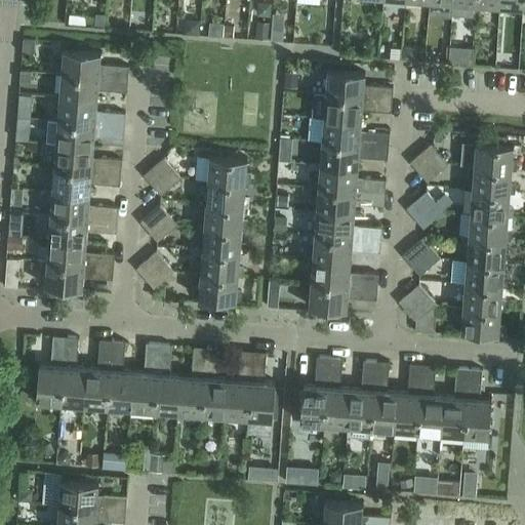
[(95,12),(94,25),(105,26),(106,13),(95,12)]
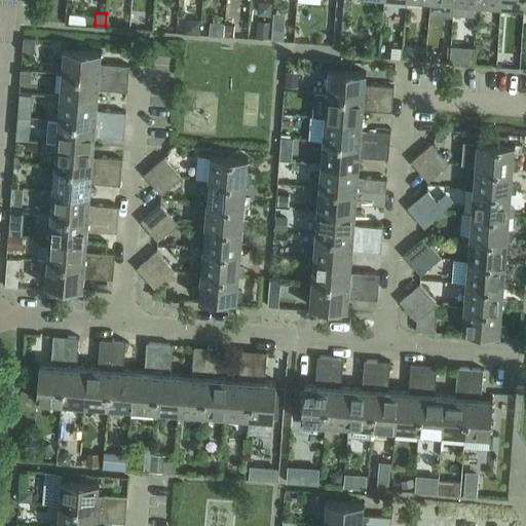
[(69,13),(69,23),(85,24),(86,15),(69,13)]
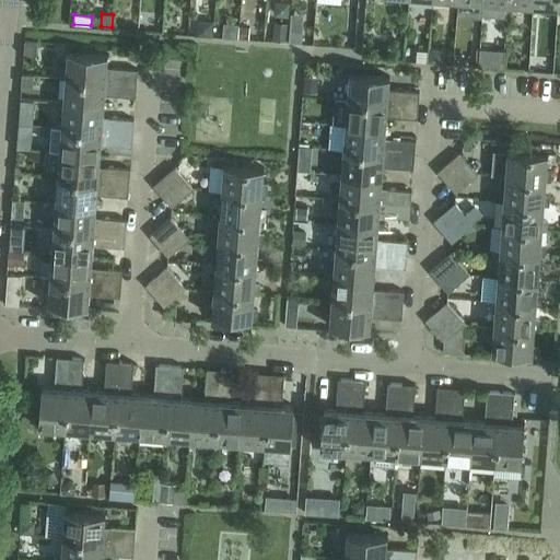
[(212,20),(197,20),(196,35),(212,36),(212,20)]
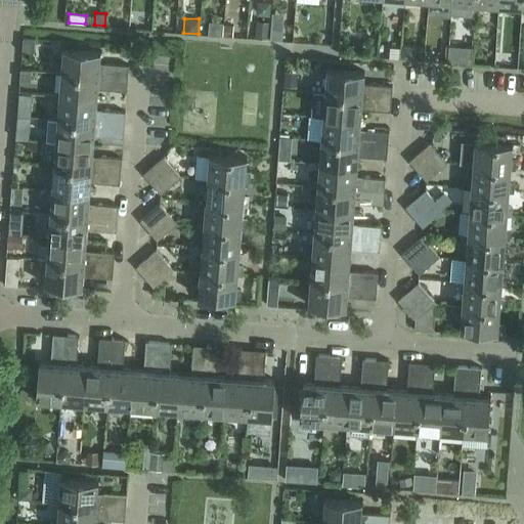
[(270,22),(256,20),(255,38),(268,39),(270,22)]
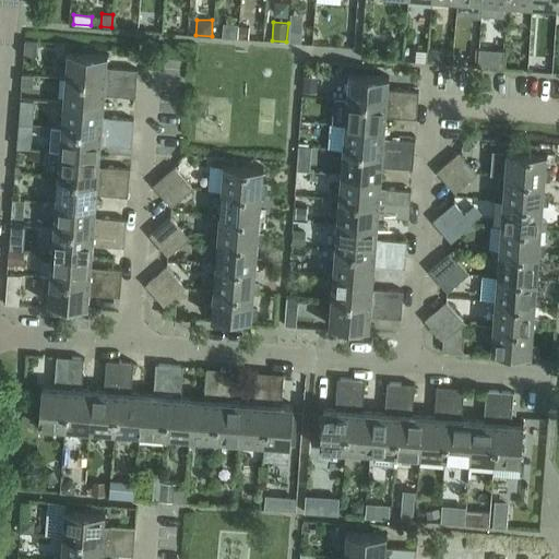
[(238,25),(238,38),(248,38),(249,26),(238,25)]
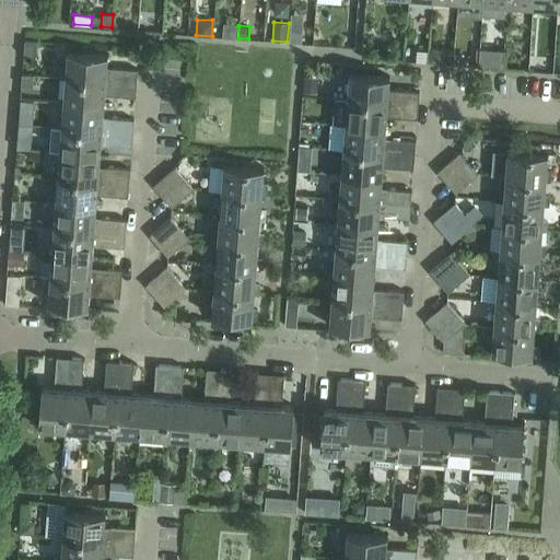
[(289,31),(289,41),(301,42),(302,32),(290,31),(289,31)]
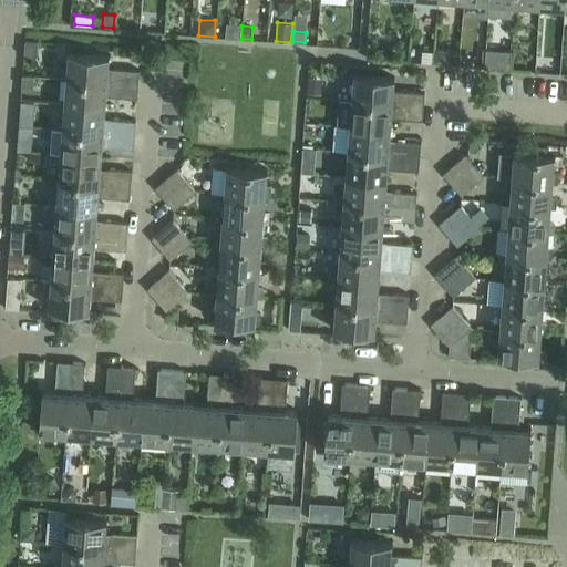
[(24,57),(37,57),(38,41),(24,40),(24,57)]
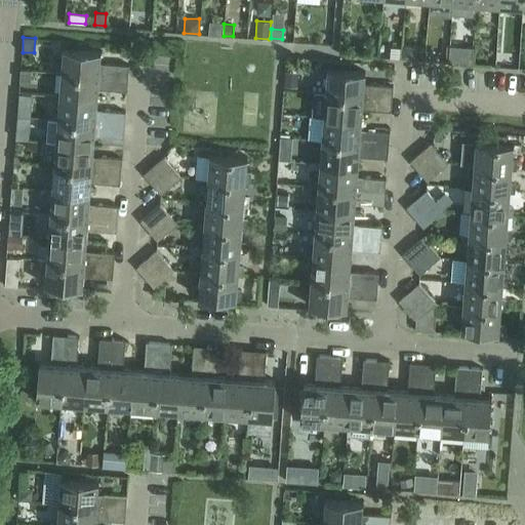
[(472,64),(473,46),(450,44),(448,62),(472,64)]
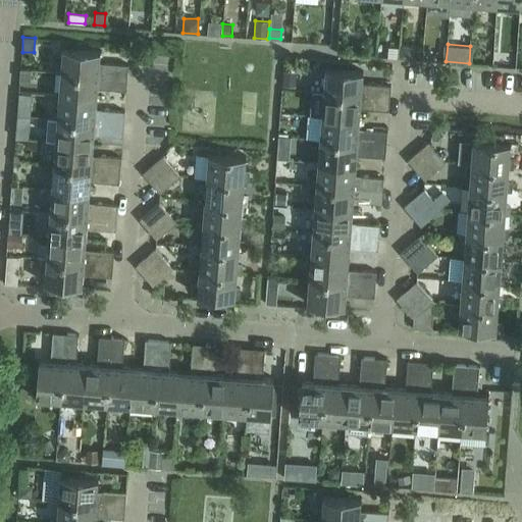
[(61,49),(59,71),(126,77),(127,65),(99,63),(100,52),(61,49)]
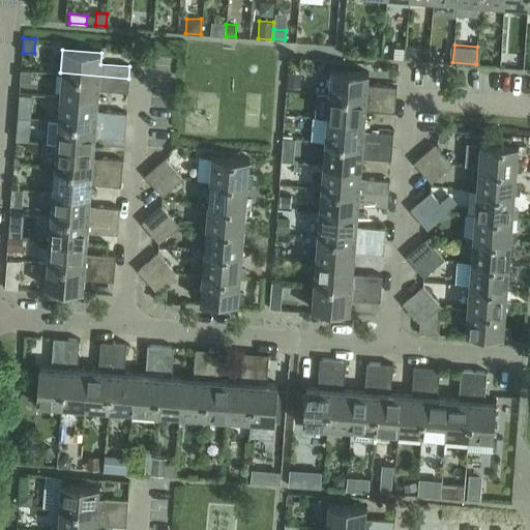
[(32,71),(22,70),(21,82),(32,83),(32,71)]
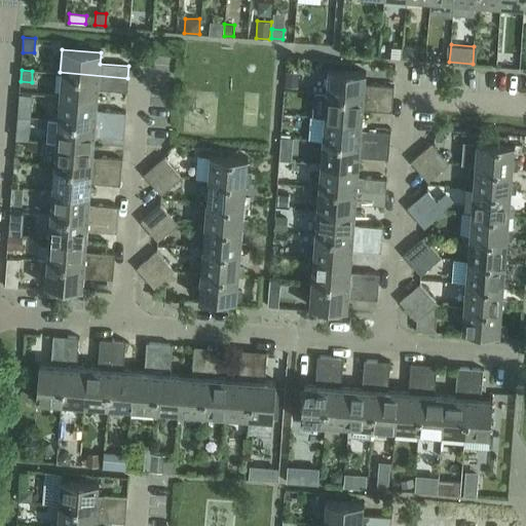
[(286,70),(285,85),(286,85),(298,86),(299,71),(287,70),(286,70)]
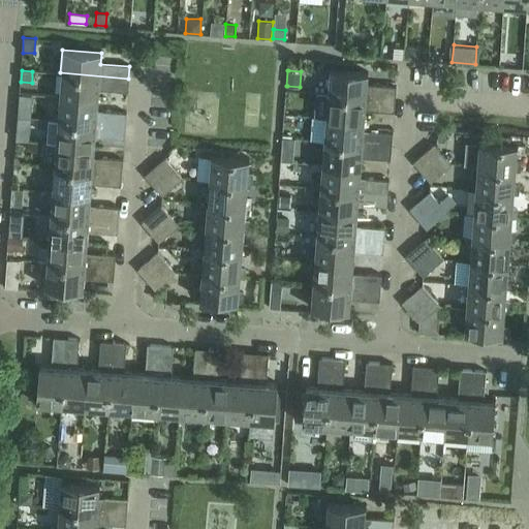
[(329,70),(327,94),(395,100),(396,87),(368,84),(369,73),(329,70)]
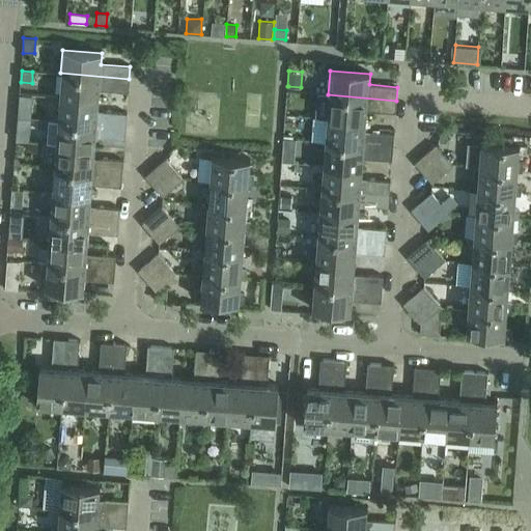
[(60,73),(58,98),(99,101),(99,90),(128,92),(129,79),(60,73)]
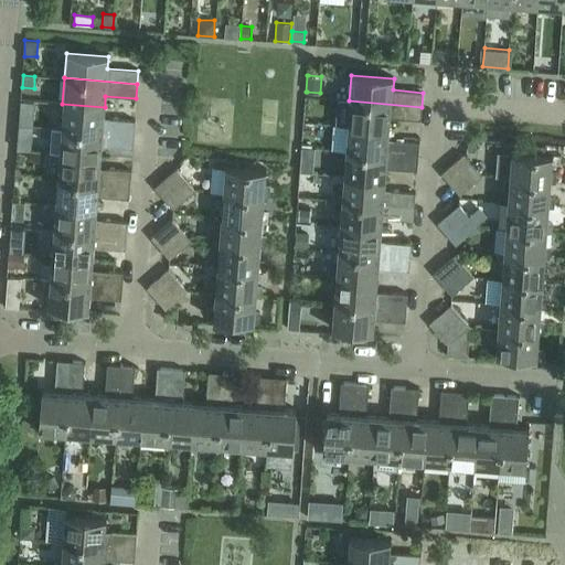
[(349,100),(348,125),(390,129),(391,118),(420,120),(422,107),(349,100)]
